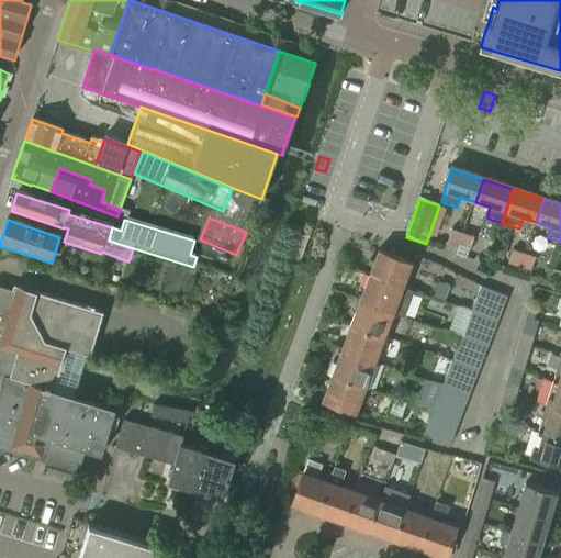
[(460,248),(464,235),(452,232),(448,245),(460,248)]
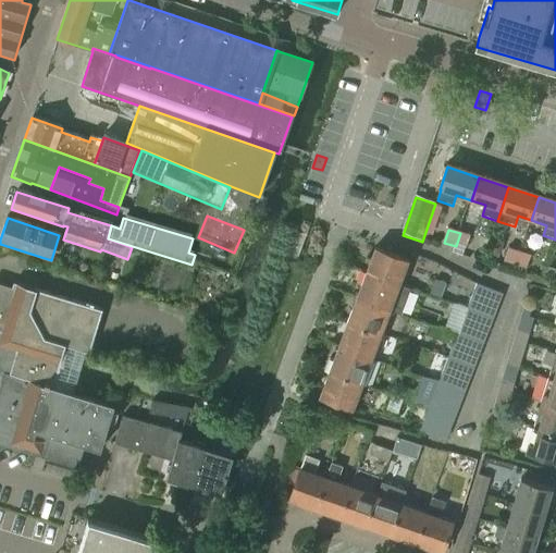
[(460,233),(456,246),(466,249),(470,236),(460,233)]
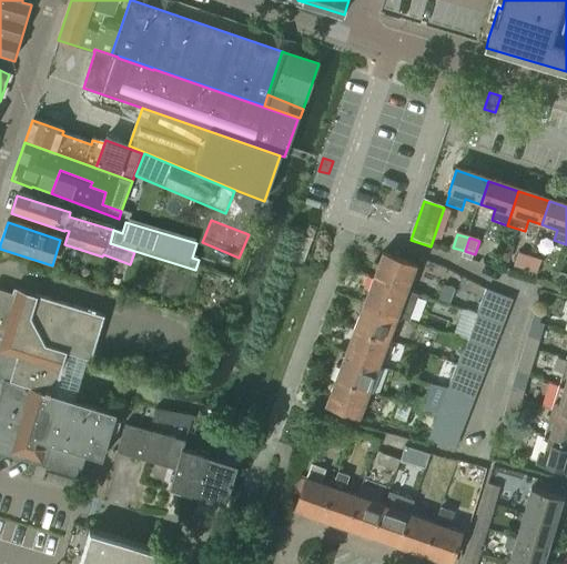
[(383,254),(373,280),(406,293),(416,268),(383,254)]
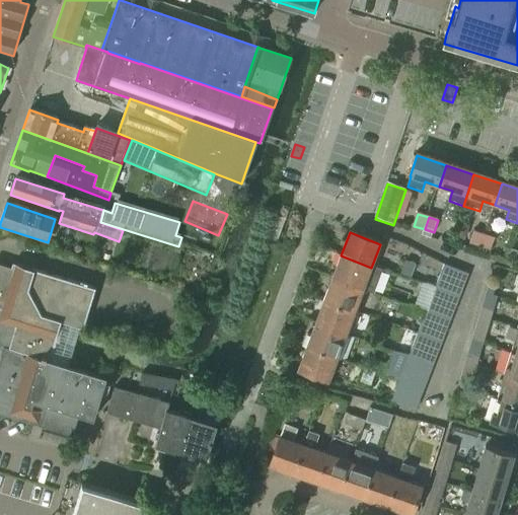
[(481,247),(485,235),(474,232),(470,244),(481,247)]
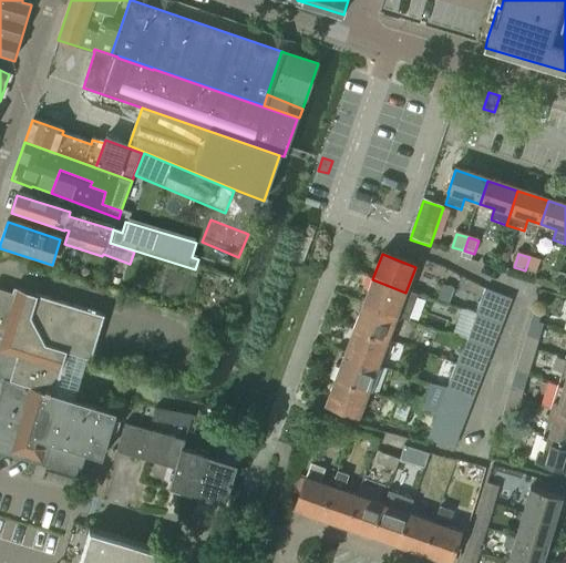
[(530,257),(525,270),(536,275),(541,262),(530,257)]
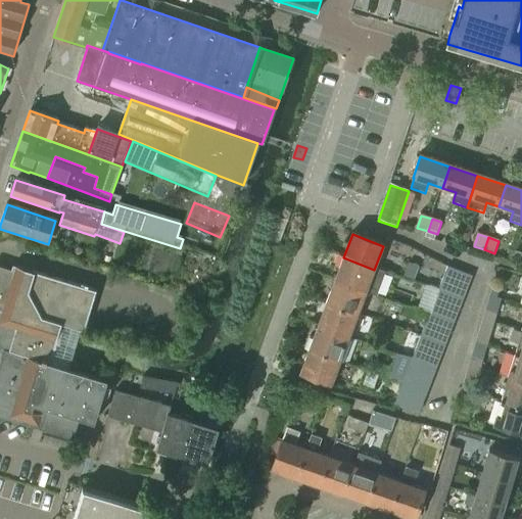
[(511,266),(521,269),(521,254),(516,252),(511,266)]
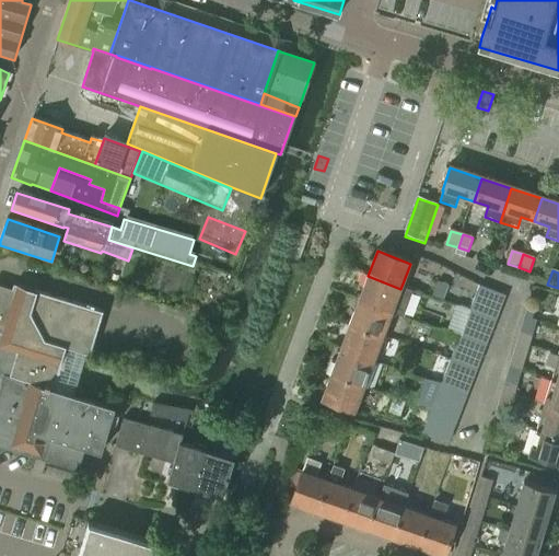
[(368,276),(359,301),(392,313),(404,317),(412,293),(400,289),(368,276)]
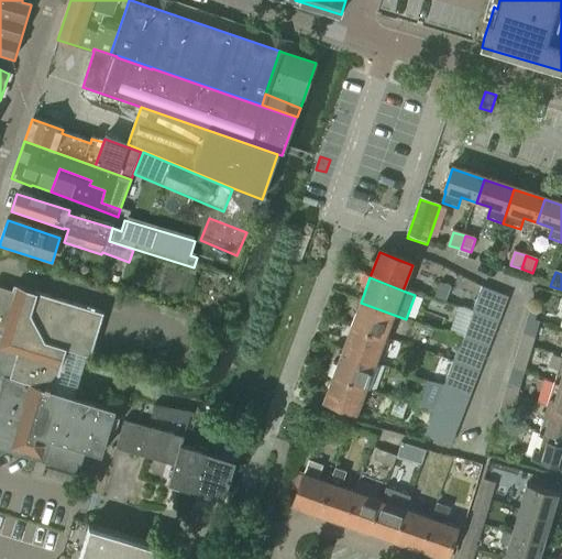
[(440,285),(433,302),(445,306),(451,289),(440,285)]
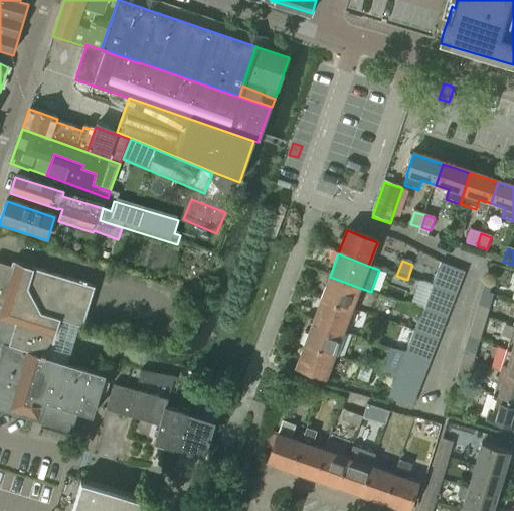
[(0,344),(3,346),(0,355),(0,410),(71,433),(77,412),(94,417),(106,376),(67,364),(78,326),(83,327),(96,287),(13,263),(12,268),(0,264),(0,344)]
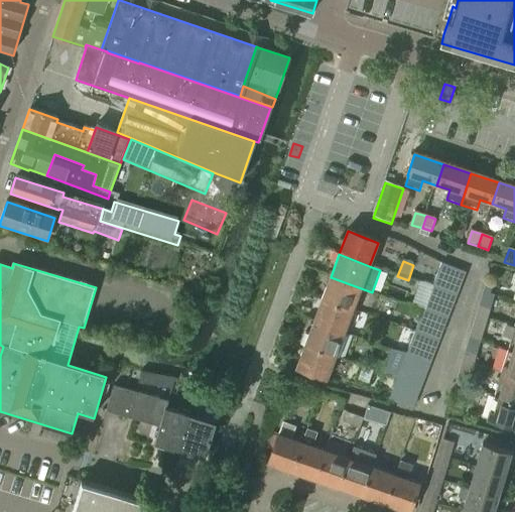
[(433,286),(457,295),(466,273),(441,264),(433,286)]
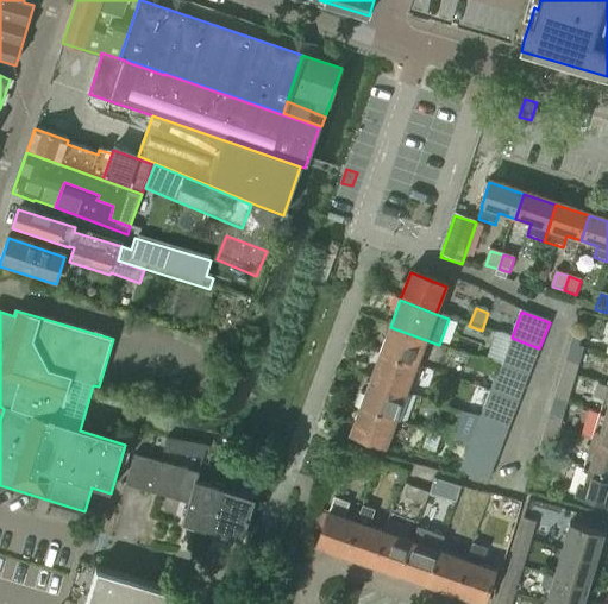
[(380,353),(417,367),(426,340),(390,327),(380,353)]
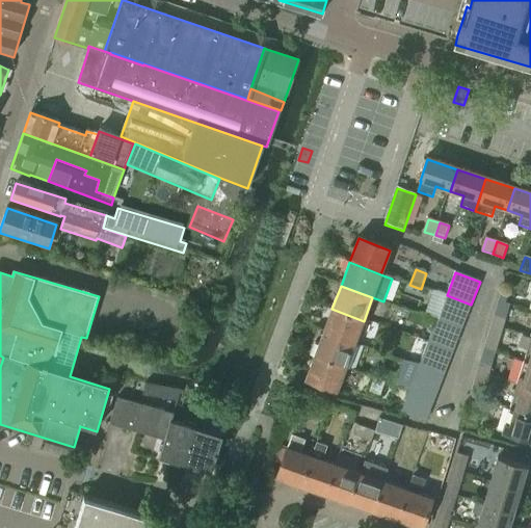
[(437,319),(461,328),(471,305),(447,295),(437,319)]
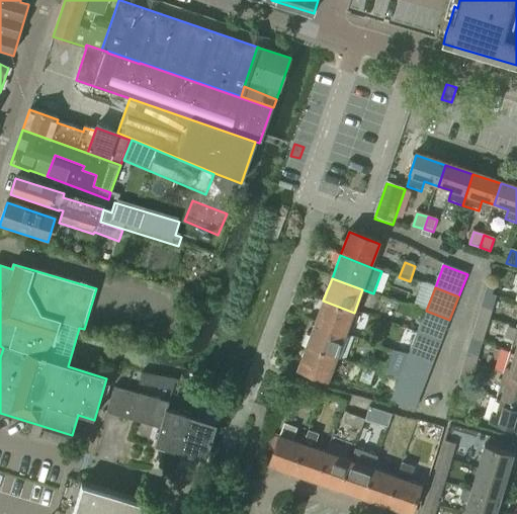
[(485,294),(481,310),(492,314),(497,297),(485,294)]
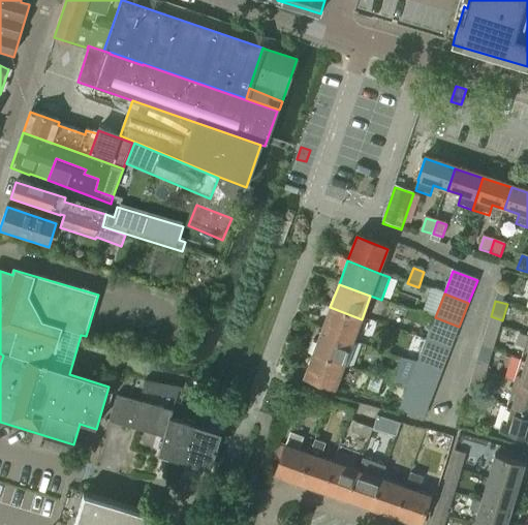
[(321,331),(352,342),(362,319),(330,307),(321,331)]
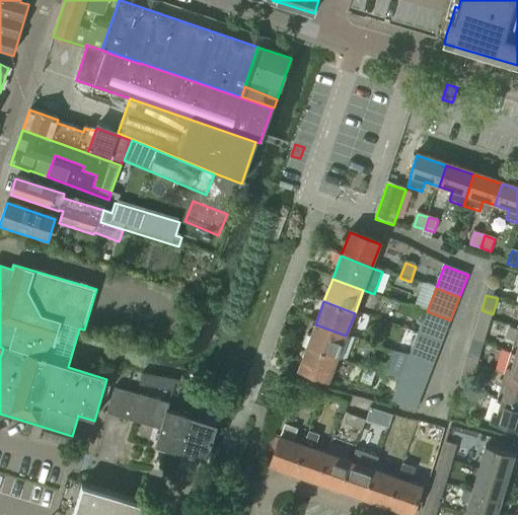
[(493,314),(482,310),(476,326),(489,330),(493,314)]
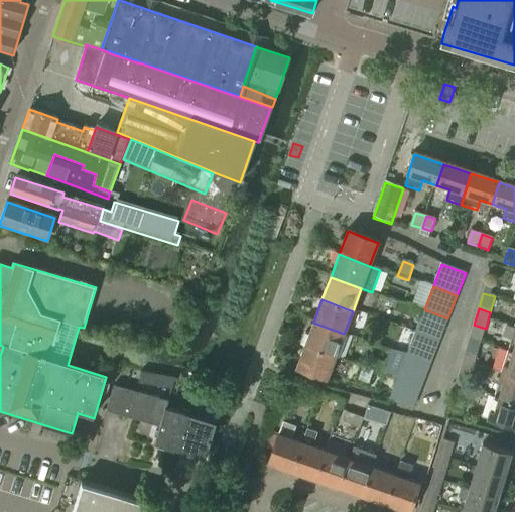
[(415,332),(438,341),(447,318),(424,309),(415,332)]
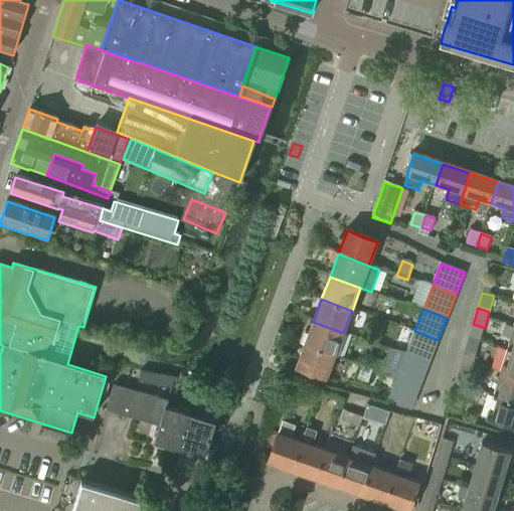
[(305,345),(335,356),(343,333),(313,322),(305,345)]
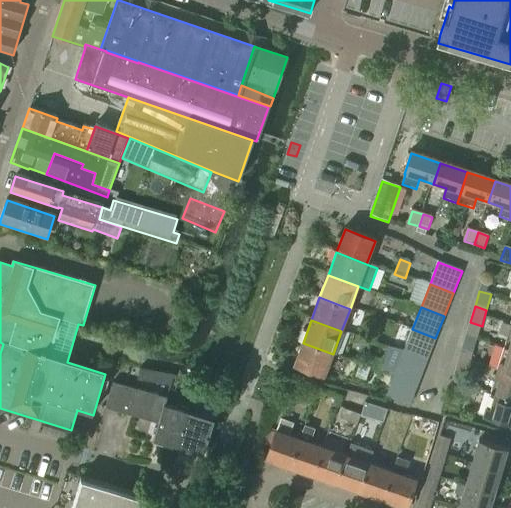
[(466,337),(477,341),(482,326),(470,322),(466,337)]
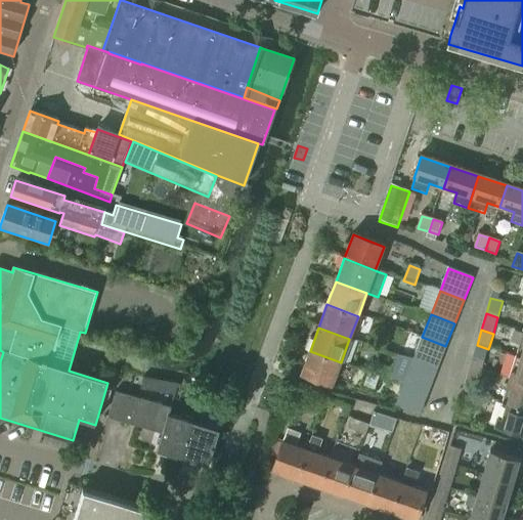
[(516,357),(522,358),(522,334),(515,331),(511,343),(520,345),(516,357)]
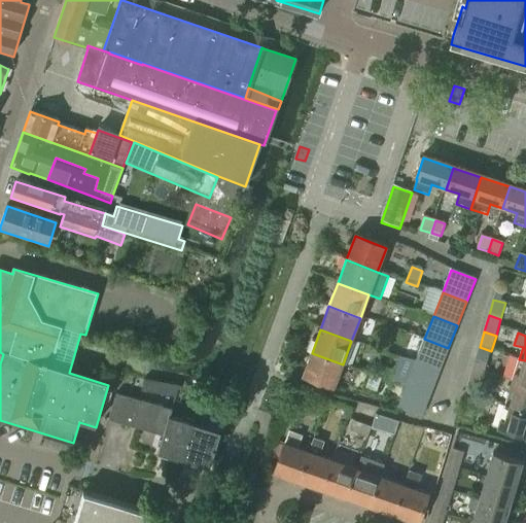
[(415,361),(440,371),(448,348),(424,339),(415,361)]
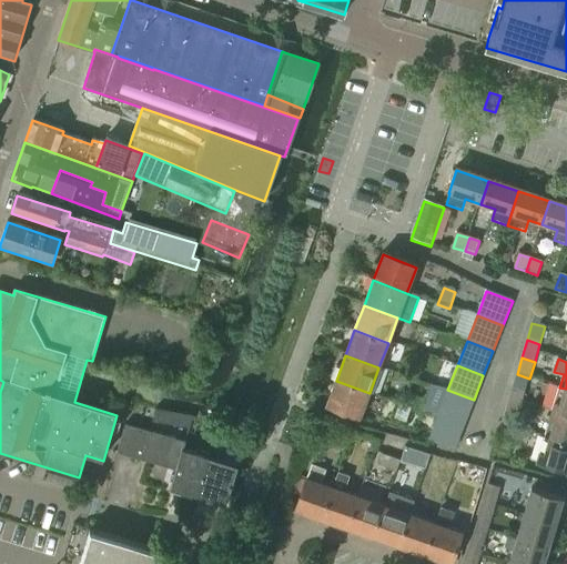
[(529,379),(517,374),(512,392),(525,395),(529,379)]
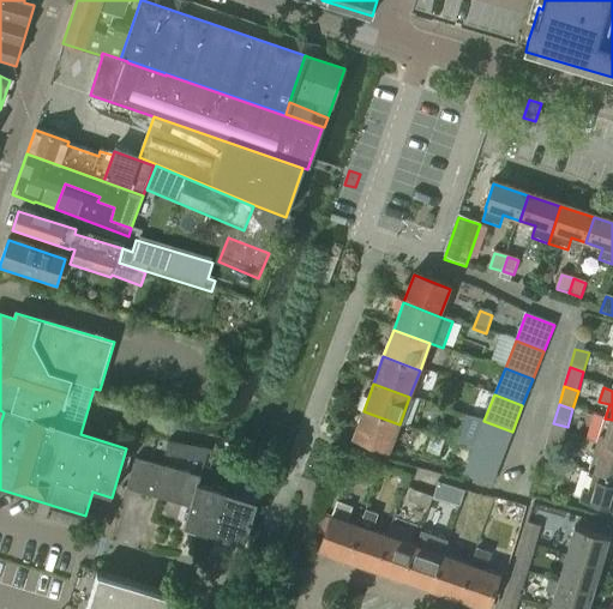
[(400,424),(364,411),(353,439),(389,452),(400,424)]
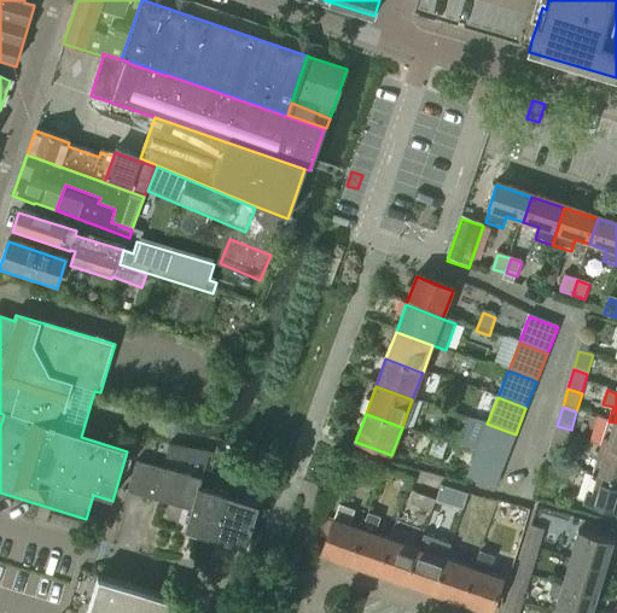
[(616,422),(609,421),(600,449),(616,453),(616,422)]
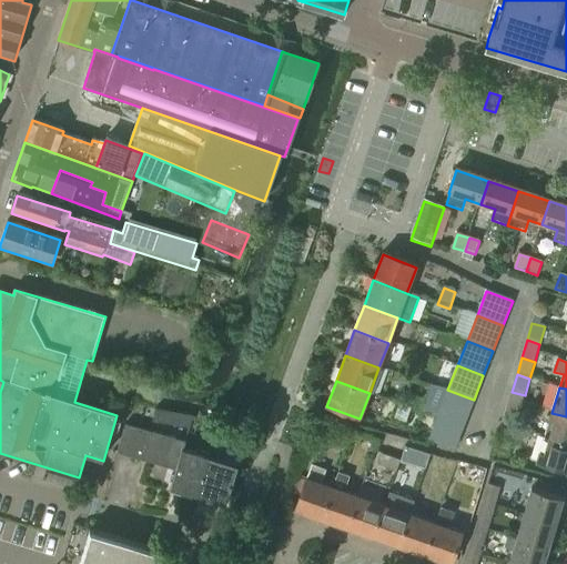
[(474,400),(447,390),(438,415),(464,425),(474,400)]
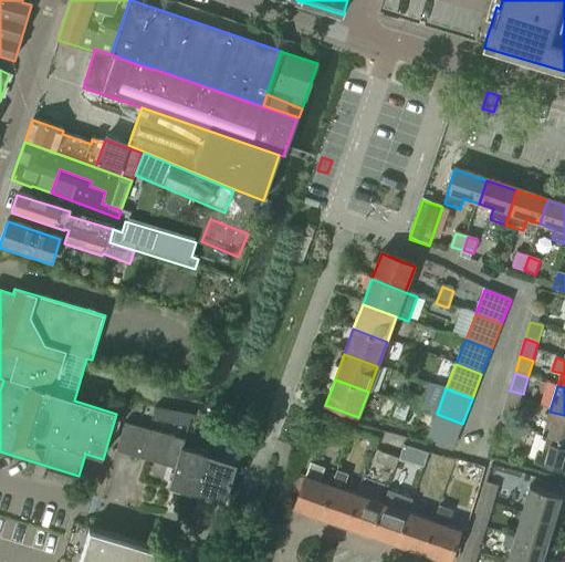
[(523,394),(510,391),(505,407),(518,412),(523,394)]
